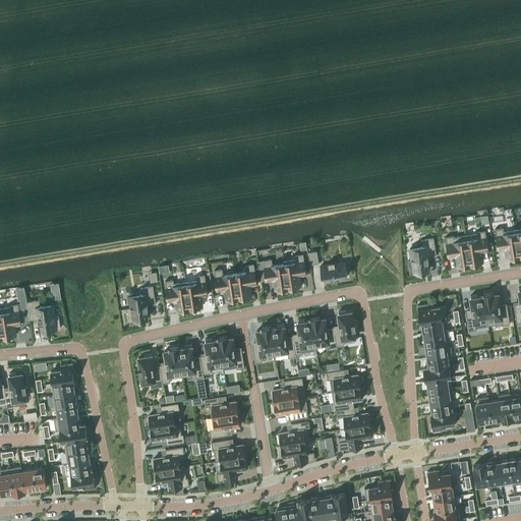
[(503,228),(495,229),(498,246),(505,245),(506,248),(507,257),(509,257),(509,259),(520,257),(515,230),(504,232),(503,228)]
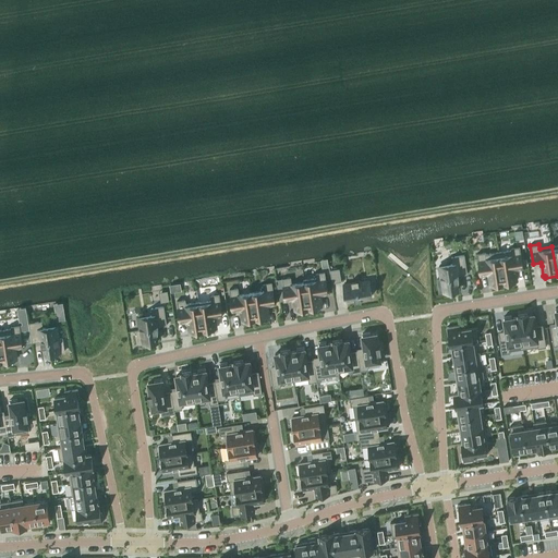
[(511,250),(498,252),(504,284),(516,282),(514,280),(517,280),(516,270),(514,267),(522,266),(519,246),(511,249),(511,250)]
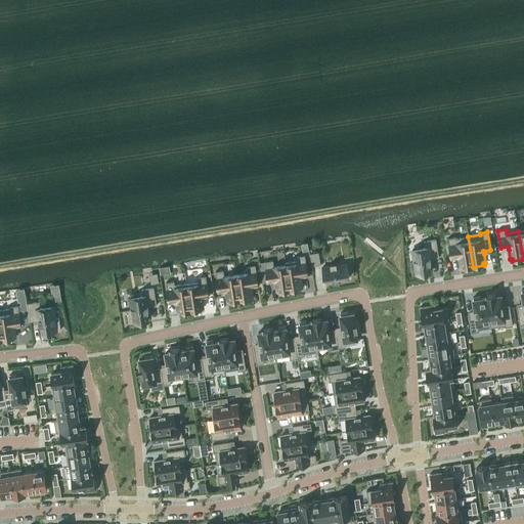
[(455,236),(448,238),(450,256),(457,255),(459,258),(460,267),(462,267),(462,269),(473,267),(468,236),(456,238),(455,236)]
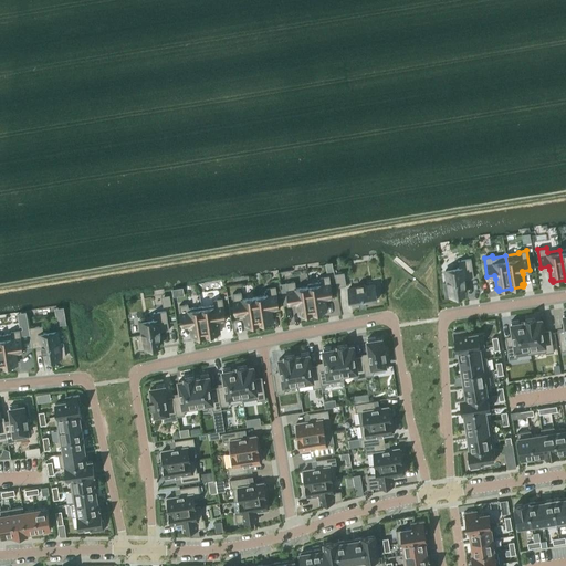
[(447,283),(443,283),(446,297),(460,294),(464,294),(463,287),(463,284),(465,284),(464,280),(473,278),(471,259),(458,261),(459,268),(444,270),(447,283)]
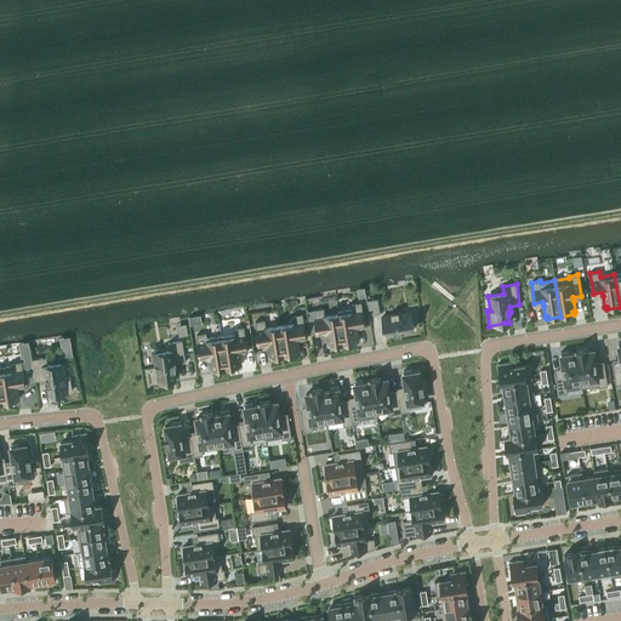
[(380,313),(377,300),(368,301),(370,314),(380,313)]
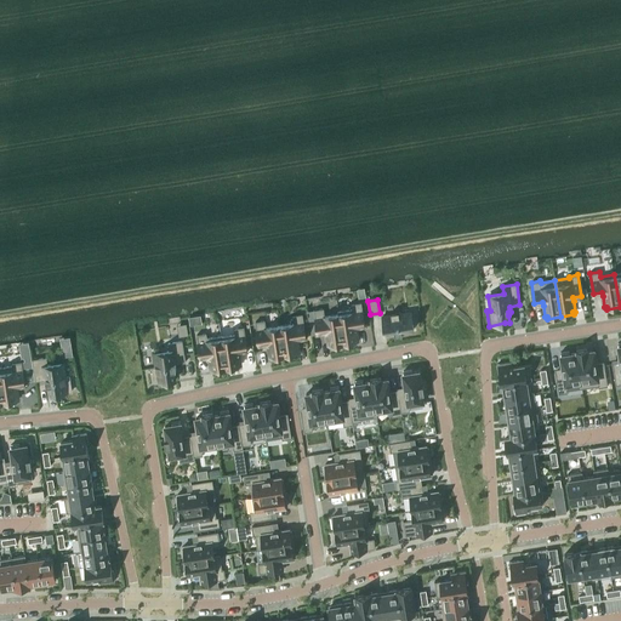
[(337,312),(339,314),(343,345),(357,342),(355,341),(358,340),(357,329),(365,328),(362,303),(352,305),(352,309),(337,312)]
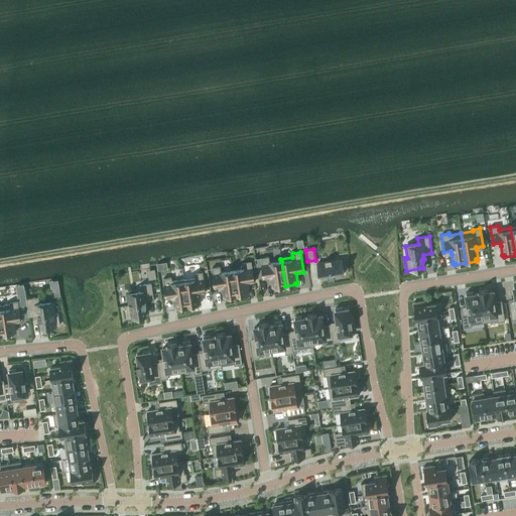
[(274,288),(285,286),(281,261),(269,263),(268,257),(261,258),(264,278),(271,277),(272,286),(274,286),(274,288)]
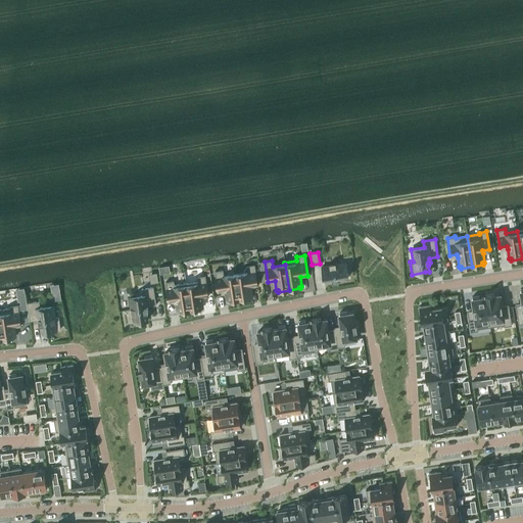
[(338,281),(338,279),(348,277),(346,263),(336,265),(335,263),(329,264),(329,266),(322,267),(324,281),(332,280),(333,282),(338,281)]
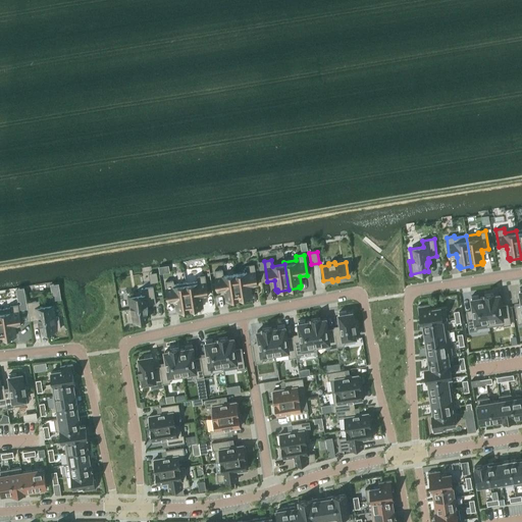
[(236,274),(240,300),(250,298),(250,296),(252,296),(250,286),(257,284),(254,264),(246,265),(247,272),(236,274)]
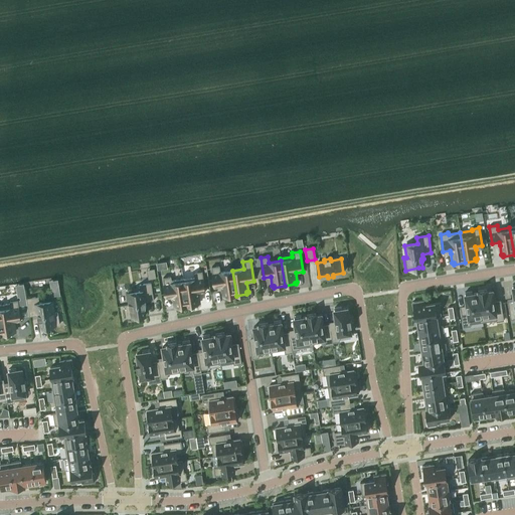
[(225,295),(225,297),(236,296),(232,271),(220,273),(219,266),(211,267),(214,288),(221,286),(223,296),(225,295)]
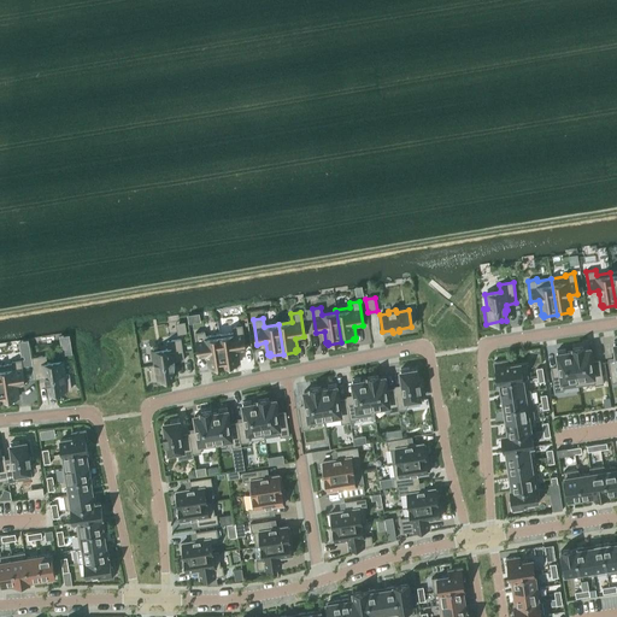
[(234,333),(221,335),(225,366),(238,365),(238,363),(239,363),(238,351),(246,350),(242,325),(233,327),(234,333)]
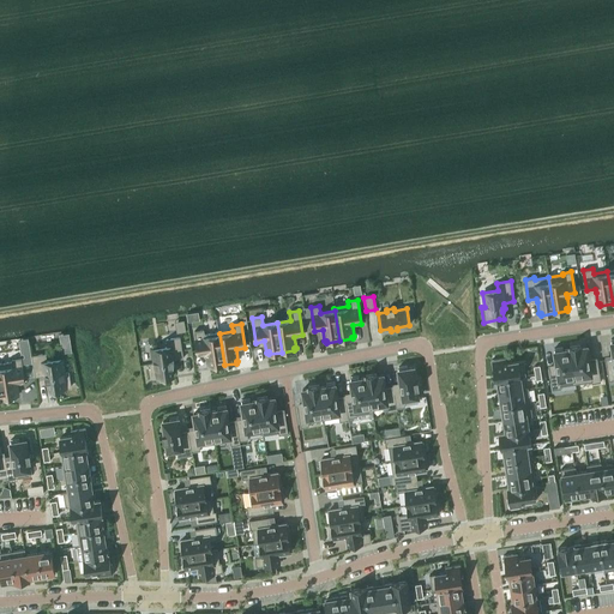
[(206,354),(209,365),(210,365),(211,367),(224,365),(220,333),(220,332),(204,335),(204,330),(194,331),(198,355),(206,354)]
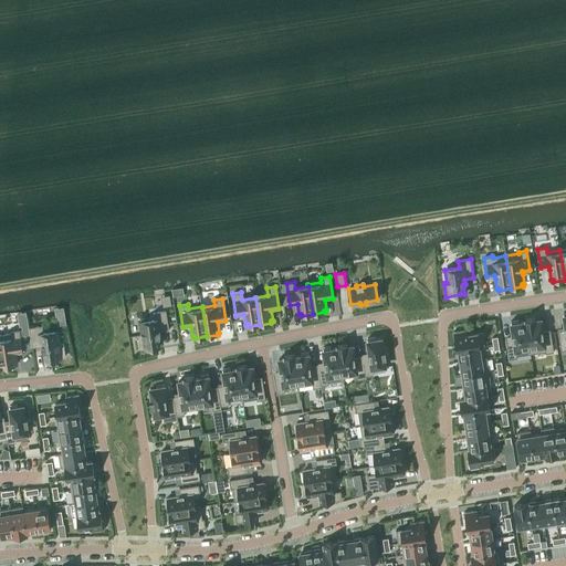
[(142,335),(138,335),(140,348),(155,346),(159,346),(159,341),(158,337),(160,336),(159,332),(169,329),(166,311),(154,313),(155,320),(140,322),(142,335)]
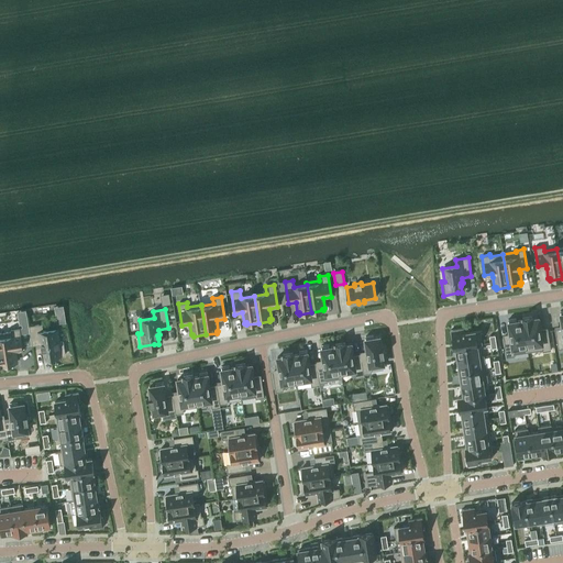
[(532,317),(522,318),(522,320),(528,352),(542,350),(542,351),(551,350),(548,331),(541,332),(540,328),(538,318),(532,318),(532,317)]
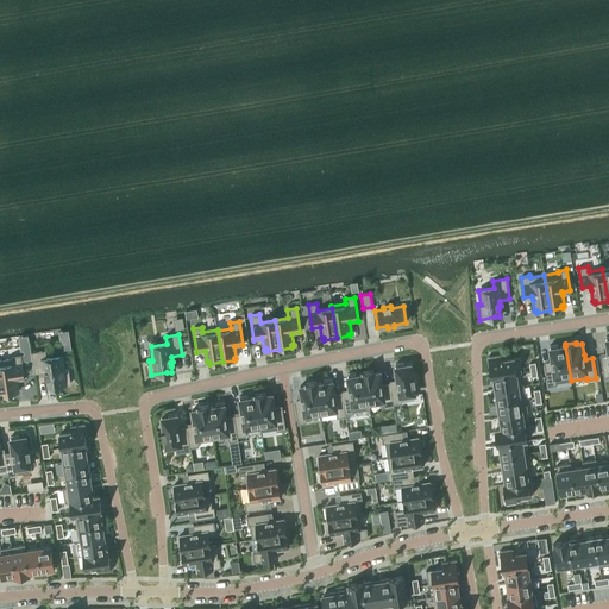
[(552,364),(545,365),(547,387),(557,385),(556,383),(571,381),(565,346),(558,347),(558,345),(550,346),(552,360),(551,360),(552,364)]
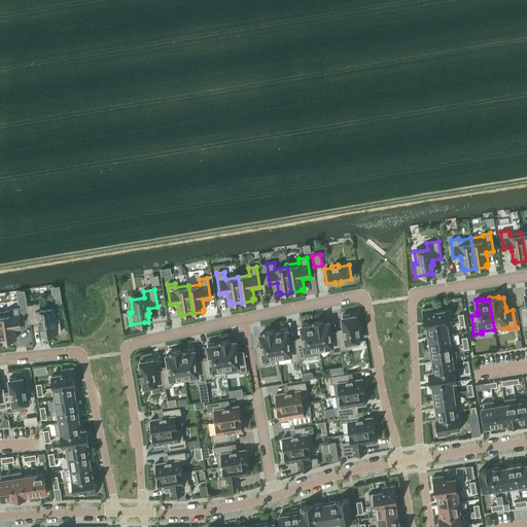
[(27,306),(30,323),(39,322),(39,326),(41,326),(43,335),(61,331),(59,319),(56,320),(54,308),(40,310),(39,304),(27,306)]
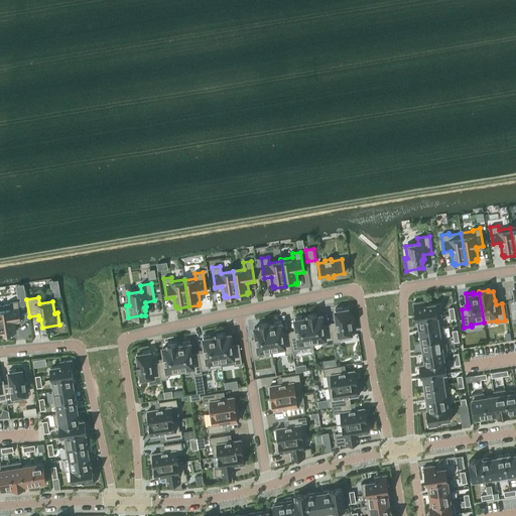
[(10,303),(0,304),(0,318),(3,336),(14,334),(13,332),(15,332),(14,323),(21,321),(20,317),(29,315),(27,303),(18,304),(18,300),(10,302),(10,303)]
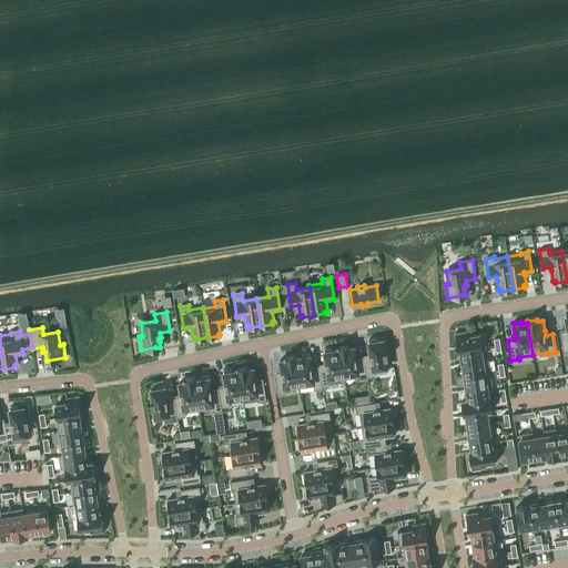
[(467,332),(454,333),(456,343),(457,343),(458,351),(484,347),(484,348),(486,347),(484,334),(468,336),(468,335),(467,335),(467,332)]
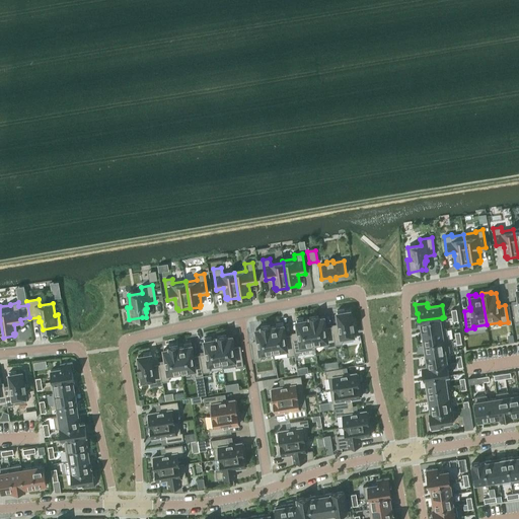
[(331,327),(331,329),(332,329),(335,345),(343,344),(342,340),(354,338),(353,327),(355,327),(353,320),(351,321),(350,310),(344,311),(344,309),(337,310),(339,322),(338,322),(339,326),(331,327)]
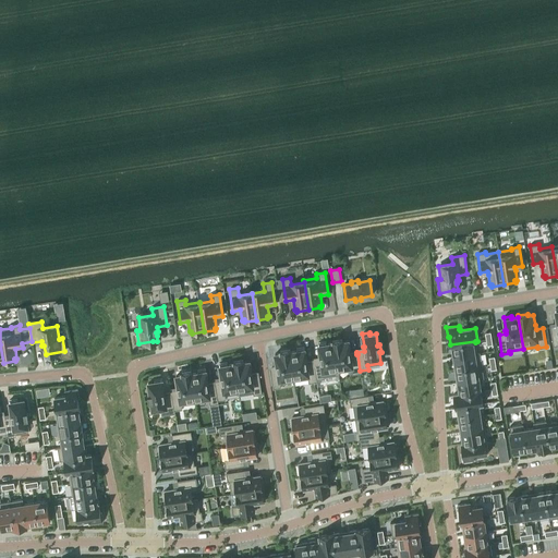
[(361,373),(360,371),(358,354),(356,354),(351,355),(350,351),(348,340),(342,341),(342,339),(332,341),(332,343),(334,342),(338,370),(351,367),(352,374),(361,373)]
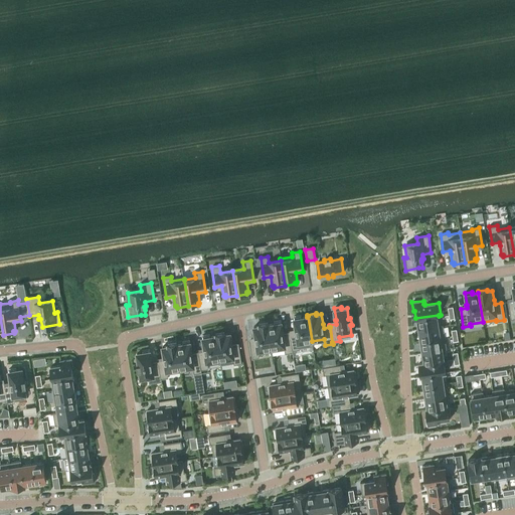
[(313,346),(312,341),(308,316),(307,317),(301,317),(301,315),(294,316),(296,328),(295,328),(296,332),(289,333),(289,335),(290,335),(292,351),(300,349),(299,348),(313,346)]
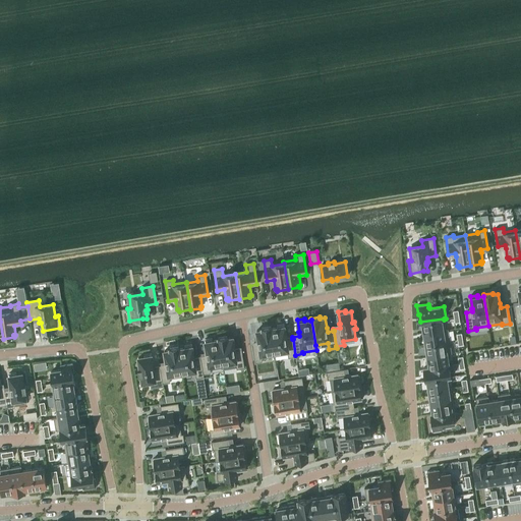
[(444,319),(420,322),(421,330),(423,329),(423,334),(446,330),(444,320),(444,319)]
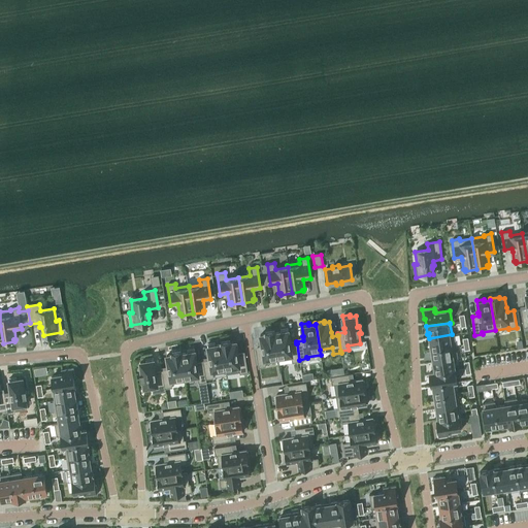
[(274,331),(273,331),(277,358),(291,356),(292,362),(300,361),(299,360),(297,343),(296,343),(291,344),(290,340),(288,328),(281,329),(281,332),(276,332),(276,330),(274,331)]
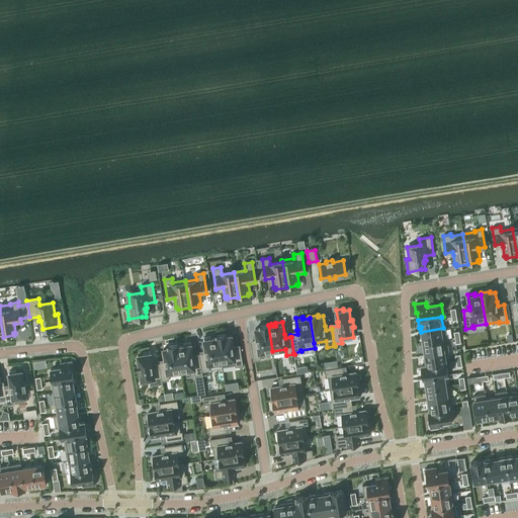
[(260,353),(272,351),(268,325),(260,326),(260,328),(255,329),(257,338),(256,339),(257,342),(251,343),(253,361),(261,359),(260,353)]
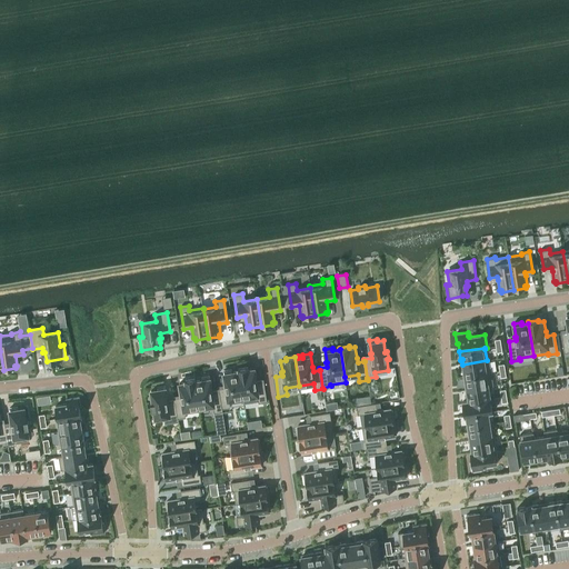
[(463,369),(462,369),(463,377),(491,372),(489,359),(487,360),(462,365),(463,369)]
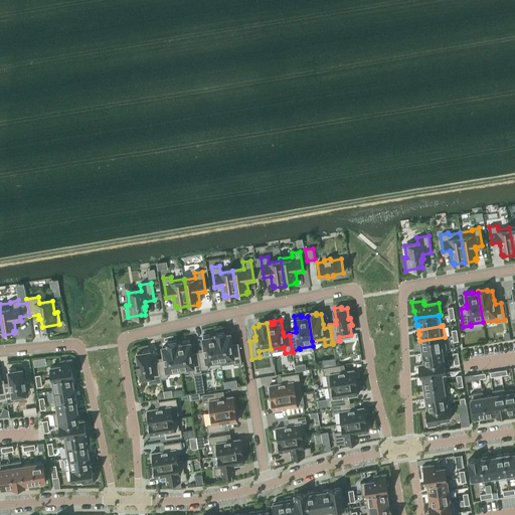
[(215,334),(215,336),(216,335),(220,360),(219,360),(220,365),(233,363),(234,364),(241,363),(238,345),(232,346),(231,343),(229,333),(224,334),(224,332),(215,334)]
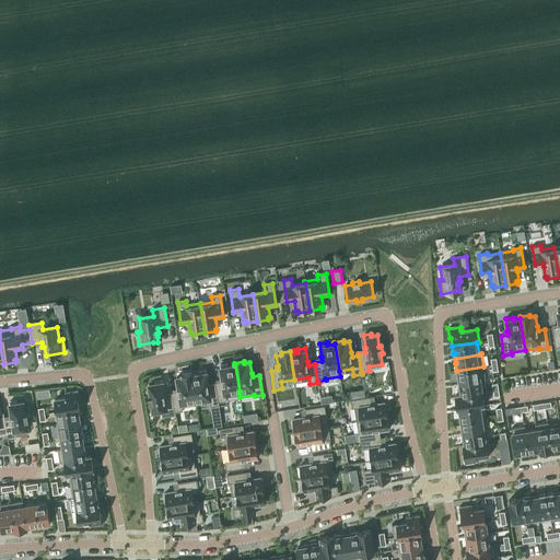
[(225,394),(238,392),(240,392),(235,364),(234,365),(228,365),(228,363),(220,364),(222,377),(221,377),(222,382),(216,383),(216,385),(219,403),(226,400),(225,394)]
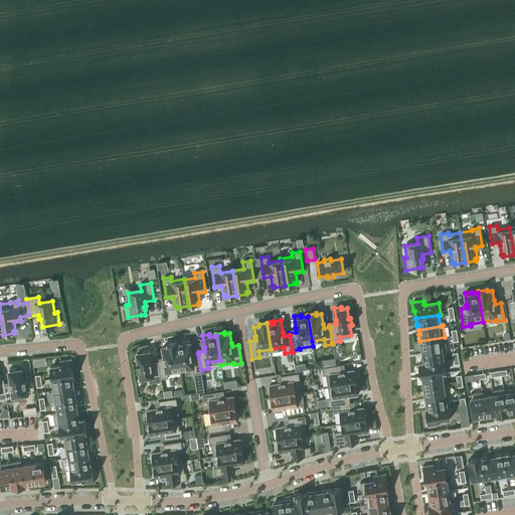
[(445,337),(419,341),(420,348),(421,348),(422,352),(442,349),(442,350),(447,349),(445,337)]
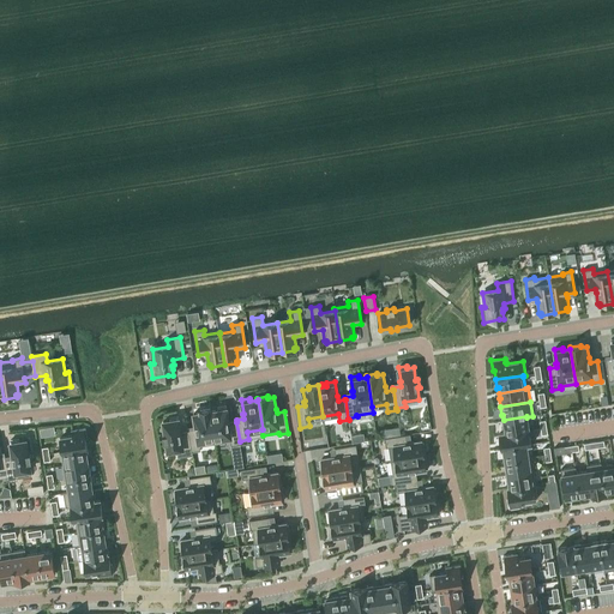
[(240,444),(240,441),(236,422),(229,423),(229,420),(228,420),(226,405),(217,407),(217,409),(210,410),(215,440),(230,438),(232,445),(240,444)]
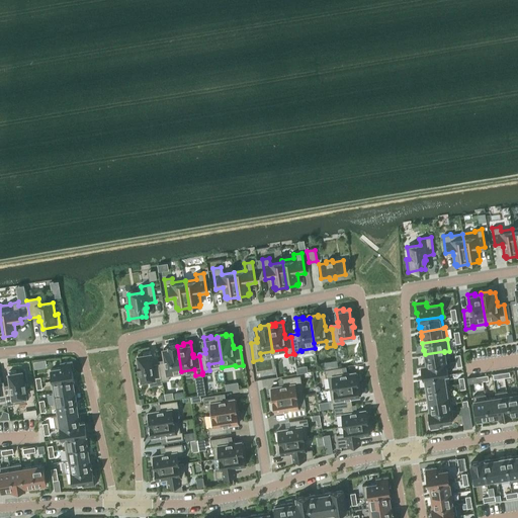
[(168,373),(181,371),(177,346),(177,345),(168,346),(169,348),(163,349),(165,358),(165,362),(158,363),(159,366),(160,366),(162,381),(169,379),(168,373)]
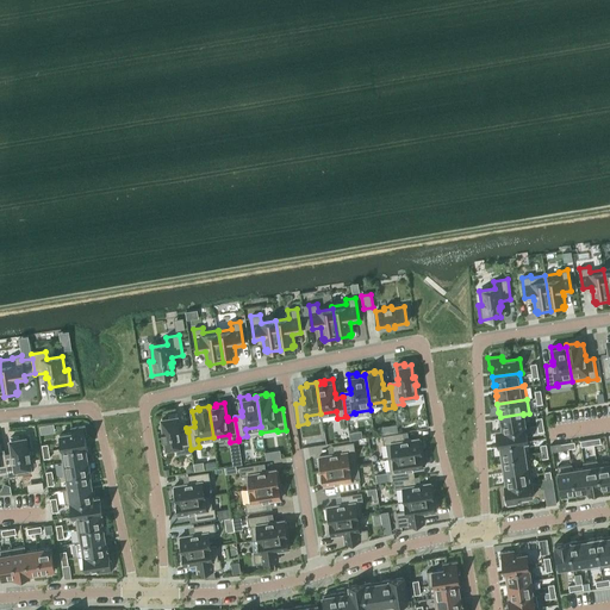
[(191,452),(191,449),(188,431),(187,431),(180,433),(180,428),(179,428),(176,414),(168,415),(168,418),(162,418),(165,430),(162,431),(163,440),(166,439),(167,448),(175,447),(176,454),(191,452)]
